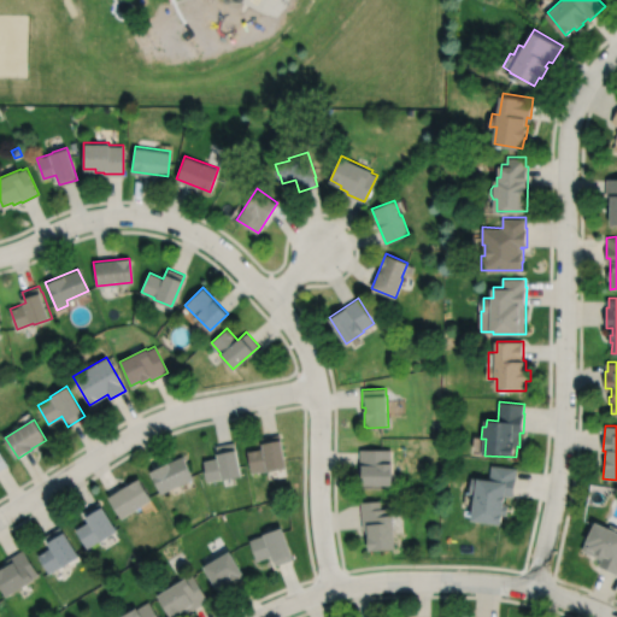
[(247,452),(252,472),(266,470),(266,471),(286,468),(280,434),(260,438),(263,448),(247,452)]
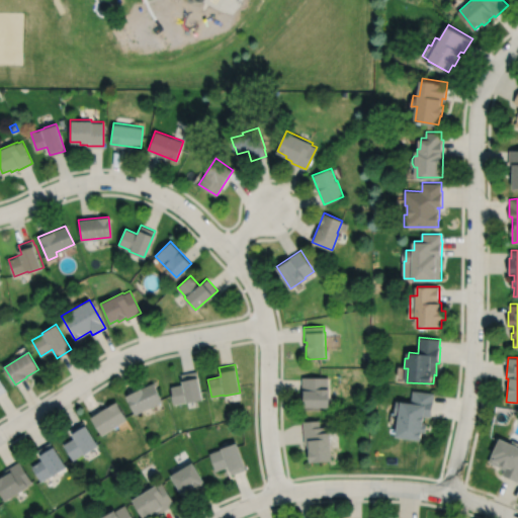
[(171,387),(173,396),(172,396),(174,405),(186,402),(186,403),(202,400),(196,371),(180,374),(182,384),(171,387)]
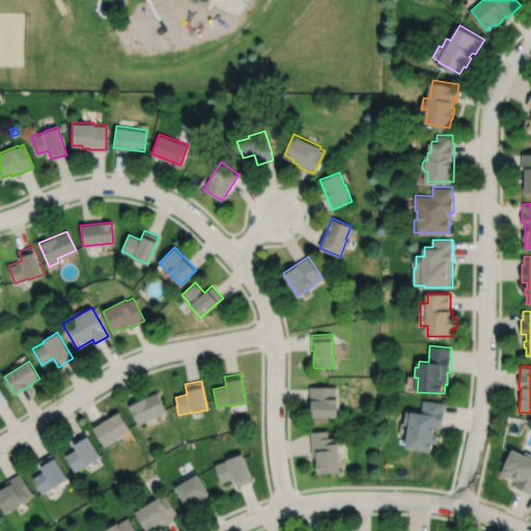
[(310,387),(309,416),(311,416),(311,417),(338,418),(338,398),(336,398),(336,387),(310,387)]
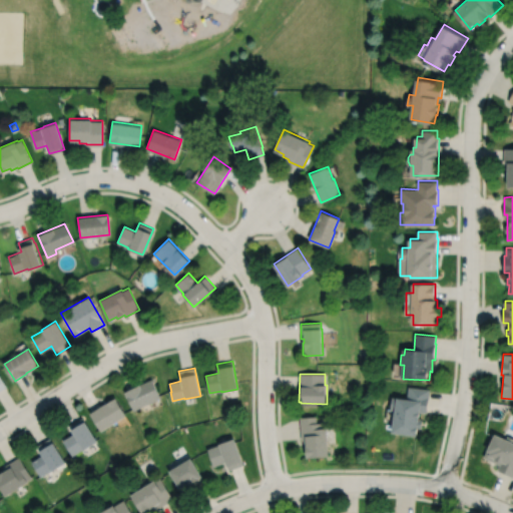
[(124,392),(133,411),(160,398),(151,379),(124,392)]
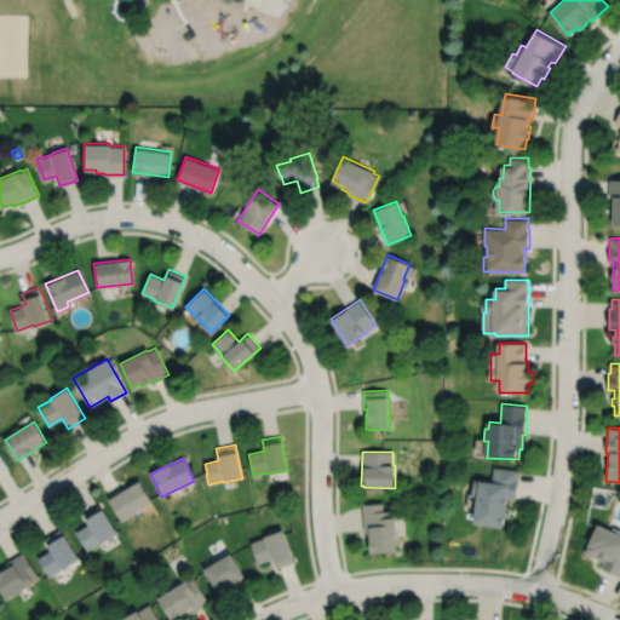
[(475,481),(472,495),(480,497),(476,524),(506,528),(507,517),(511,518),(512,507),(509,507),(510,498),(517,499),(520,471),(494,468),(493,482),(475,481)]
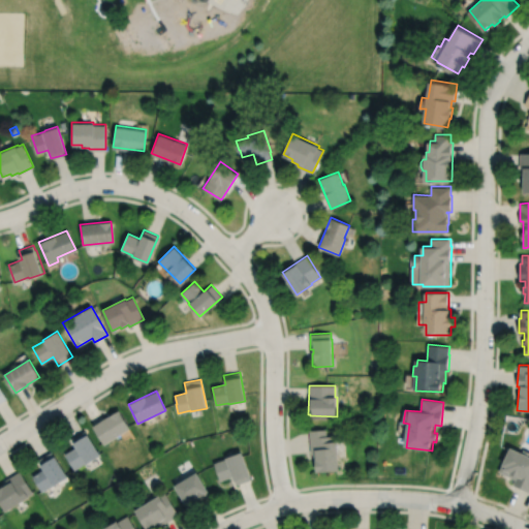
[(92,427),(103,445),(129,429),(118,410),(92,427)]
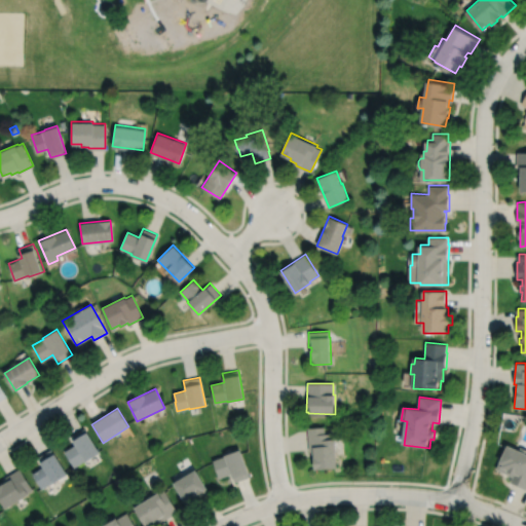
[(307,428),(309,451),(310,451),(311,459),(314,458),(315,471),(337,468),(335,440),(334,440),(333,434),(325,434),(325,427),(307,428)]
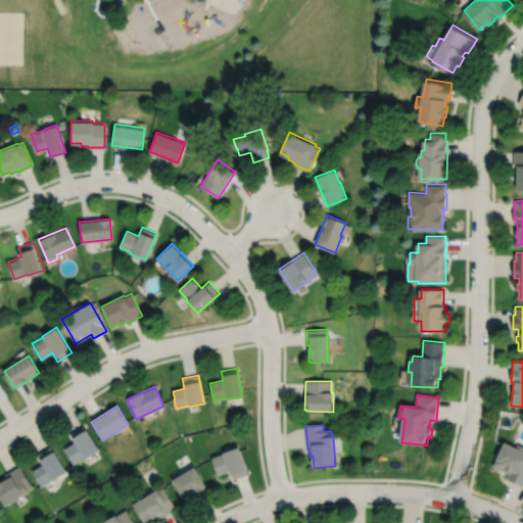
[(63,449),(73,465),(84,459),(98,450),(83,426),(69,434),(73,438),(72,438),(74,442),(63,449)]
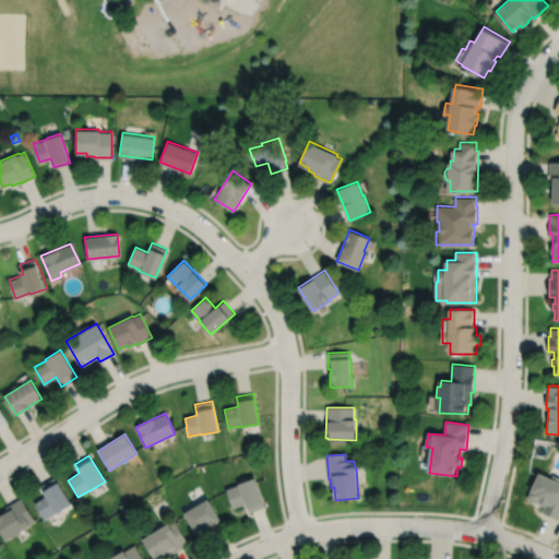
[(539,474),(528,499),(544,506),(540,513),(558,521),(558,520),(558,476),(552,474),(550,478),(539,474)]
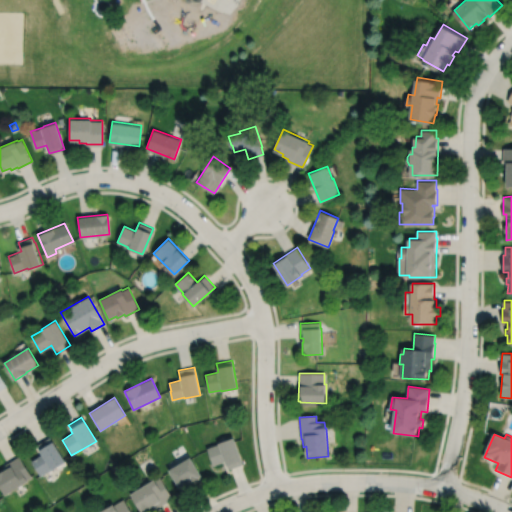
[(30,461),(40,476),(50,470),(50,471),(64,462),(48,437),(36,445),(39,450),(38,451),(40,454),(30,461)]
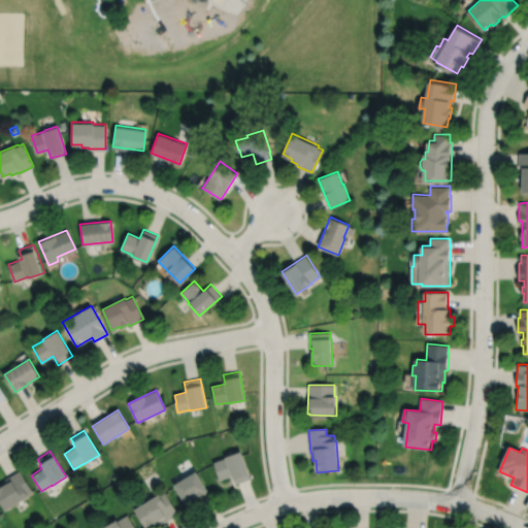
[(213,462),(220,481),(231,475),(234,484),(251,479),(241,452),(213,462)]
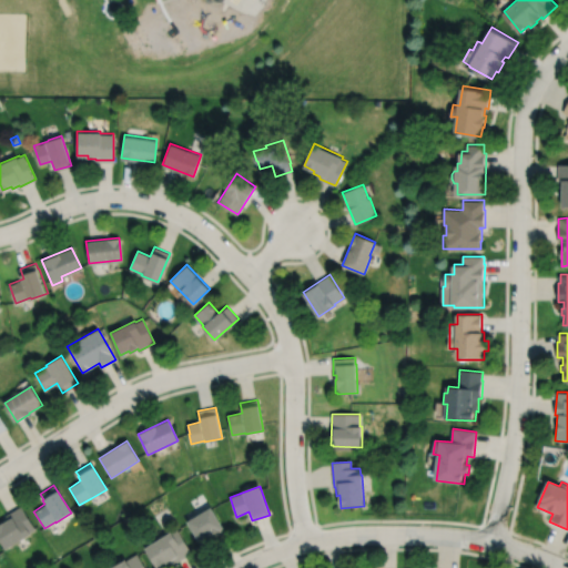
[(0,526),(0,536),(8,549),(18,544),(17,543),(29,535),(28,533),(34,529),(21,507),(7,515),(8,517),(1,520),(3,524),(0,526)]
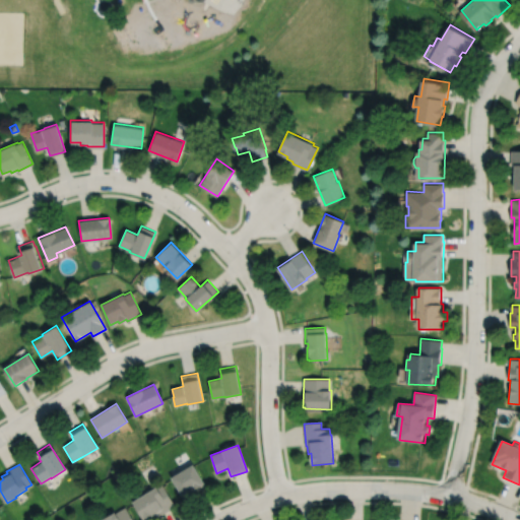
[(171,478),(183,498),(188,494),(190,497),(206,488),(204,483),(193,464),(171,478)]
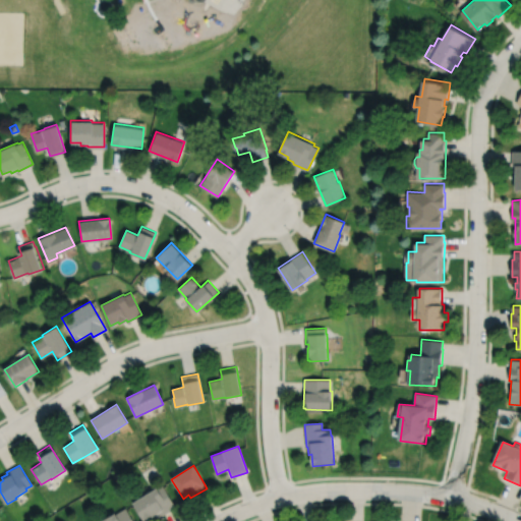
[(132,504),(142,520),(148,520),(154,517),(155,518),(161,515),(162,516),(175,507),(162,485),(157,489),(157,488),(132,504)]
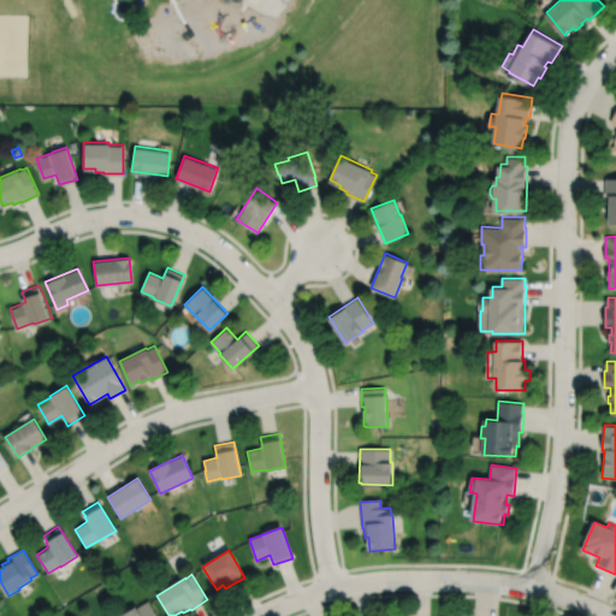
[(120,615),(157,615),(148,600),(136,608),(120,615)]
